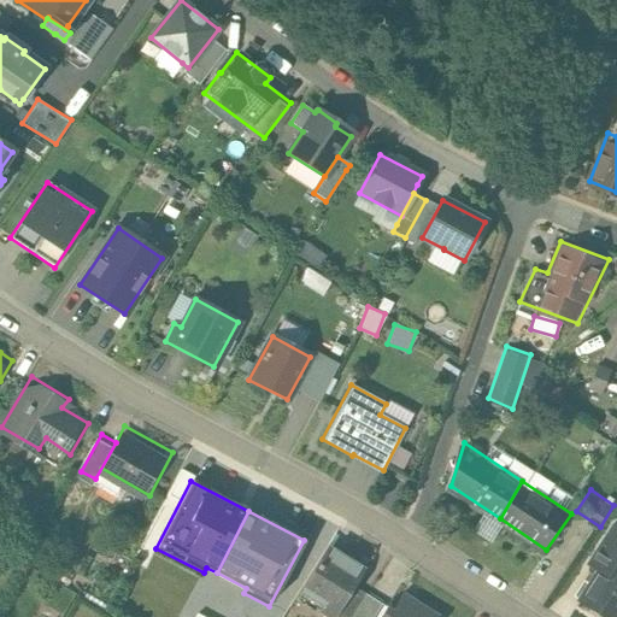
[(604,568),(616,569),(616,521),(592,562),(604,568)]
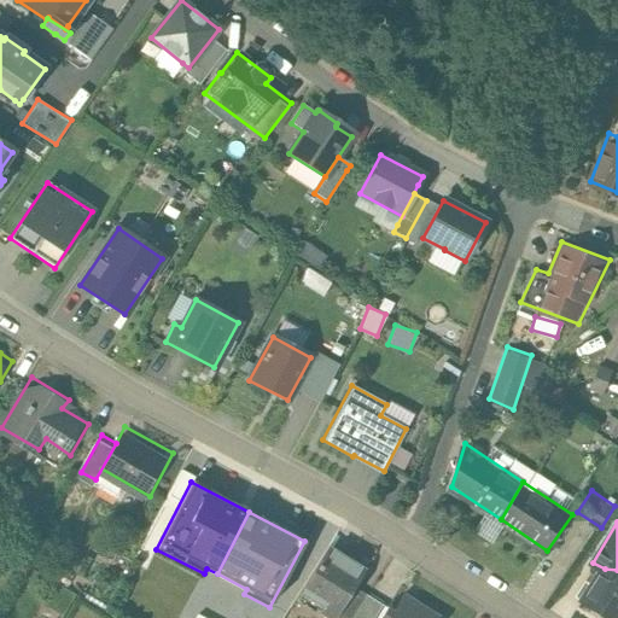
[(303,586),(342,606),(369,564),(332,541),(303,586)]
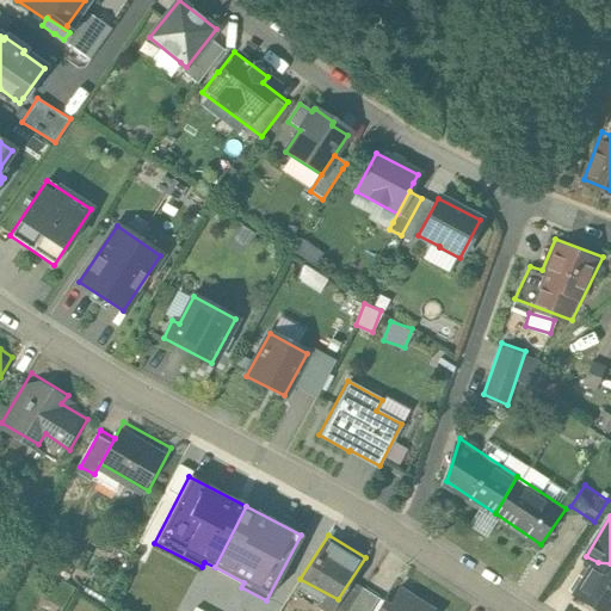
[(610,610),(610,563),(598,562),(578,590),(609,610),(610,610)]
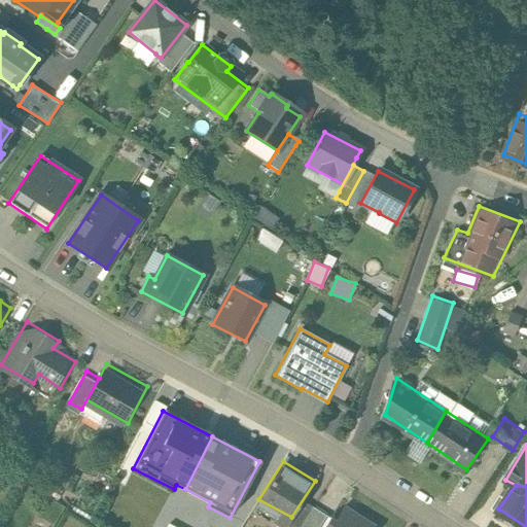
[(334,510),(322,526),(374,526),(379,520),(348,501),(340,513),(334,510)]
